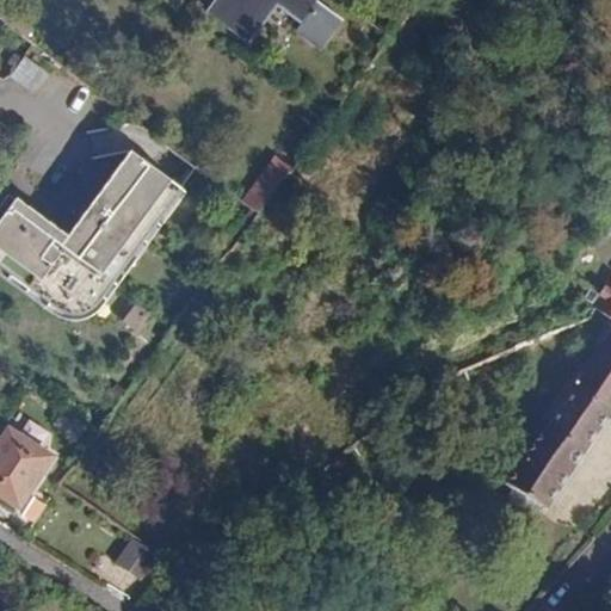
[(215,0),(207,11),(246,39),(275,0),(277,0),(303,19),(316,0),(215,0)]
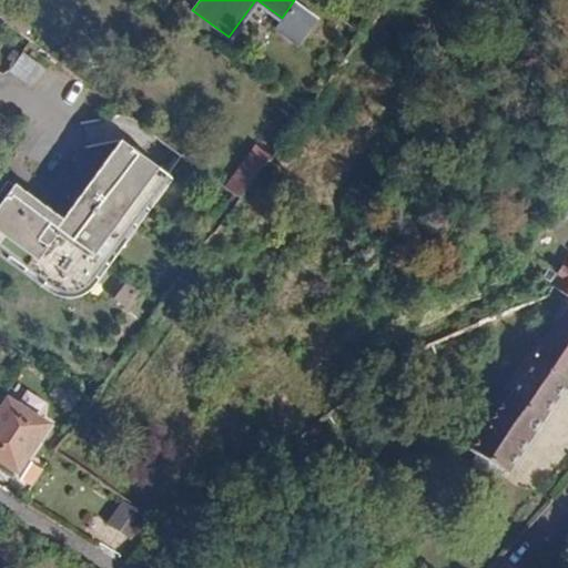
[(21,50),(9,70),(31,84),(43,66),(21,50)]
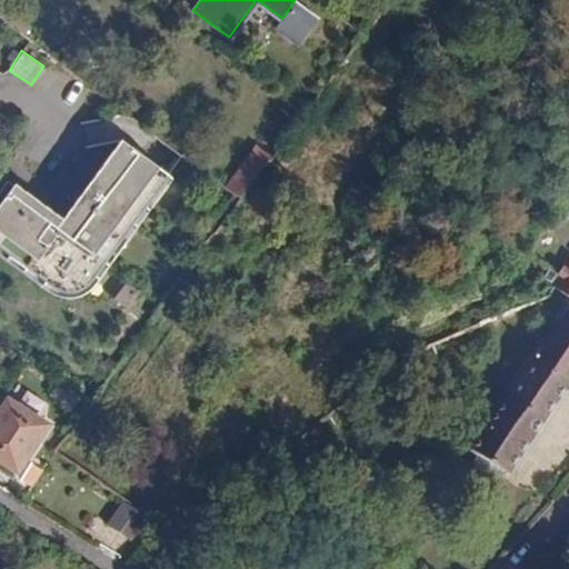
[(291,98),(259,142),(275,152),(306,109),(291,98)]
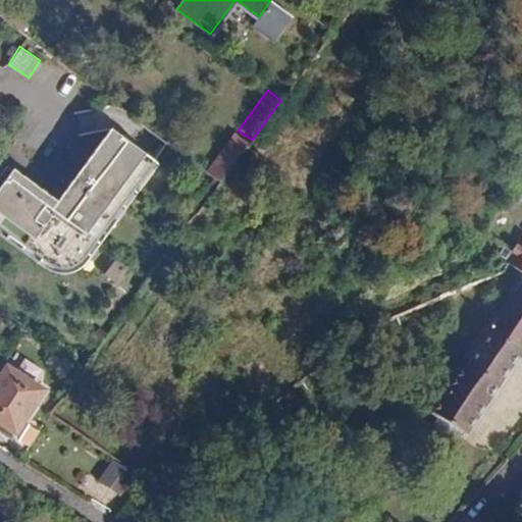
[(115,127),(60,199),(16,165),(0,187),(0,223),(28,246),(44,224),(75,249),(148,153),(115,127)]
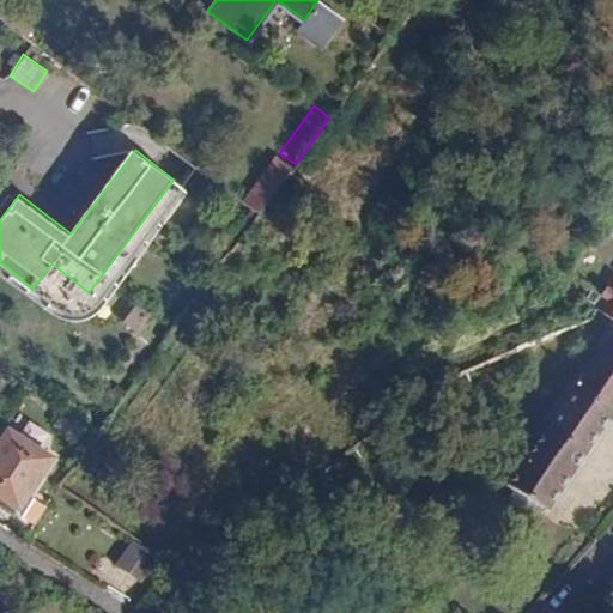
[(279,153),(247,198),(262,208),(296,164),(279,153)]
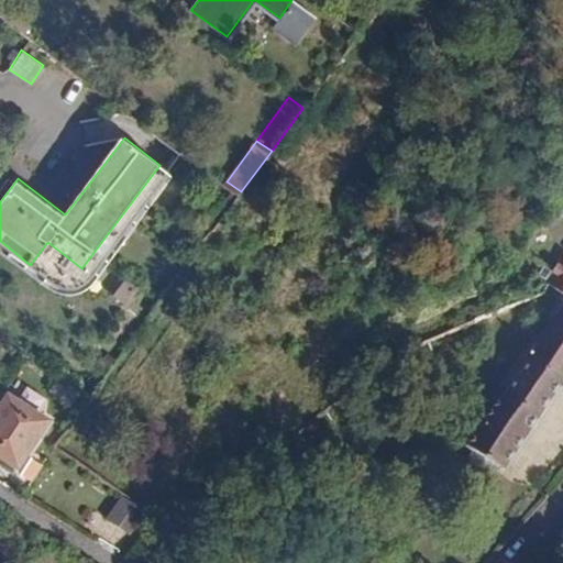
[(562,256),(547,280),(562,290),(562,256)]
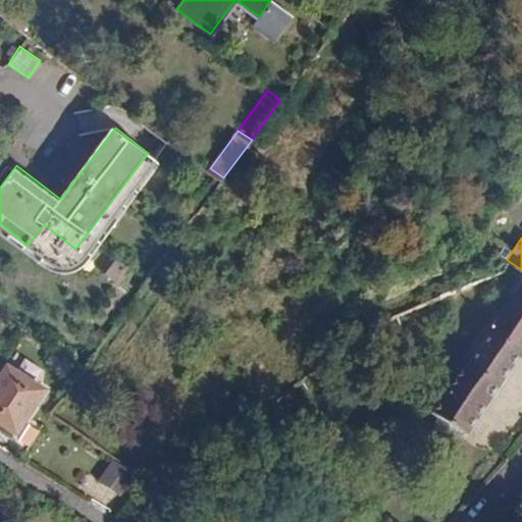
[(119,259),(108,276),(121,284),(133,267),(119,259)]
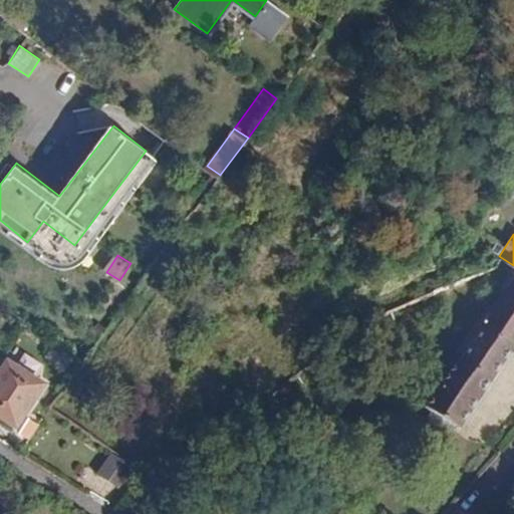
[(513,269),(420,404),(452,427),(513,338),(513,269)]
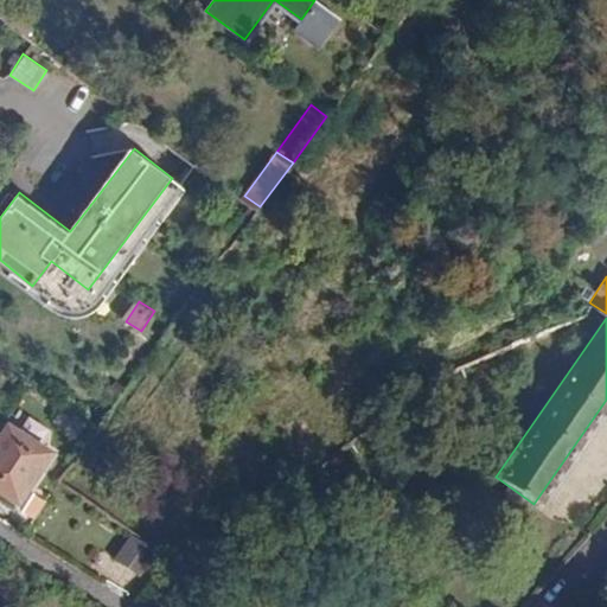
[(8,429),(0,441),(0,491),(19,503),(16,508),(34,519),(46,502),(27,490),(50,455),(8,429)]
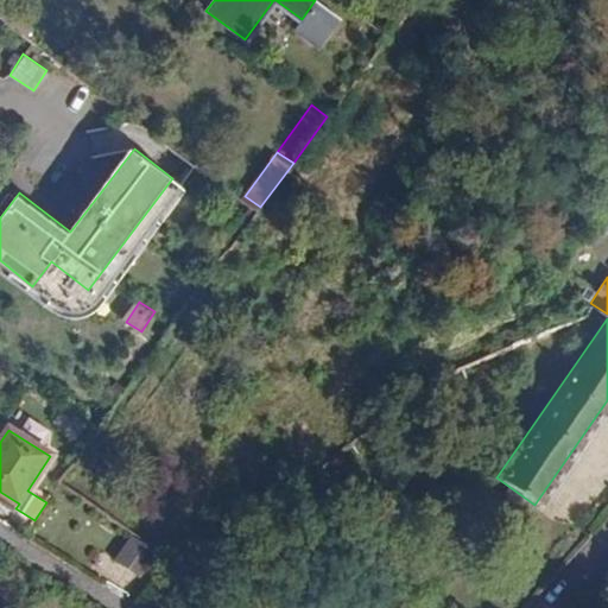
[(131,536),(114,561),(138,576),(154,551),(131,536)]
